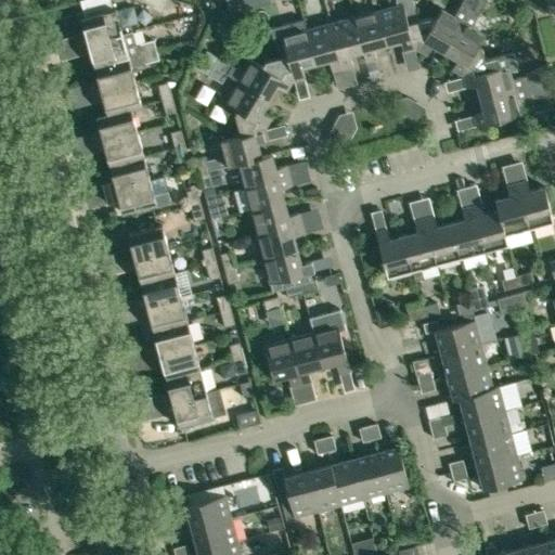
[(75,35),(77,44),(123,33),(116,8),(113,9),(110,0),(79,0),(85,16),(81,17),(85,31),(75,35)]
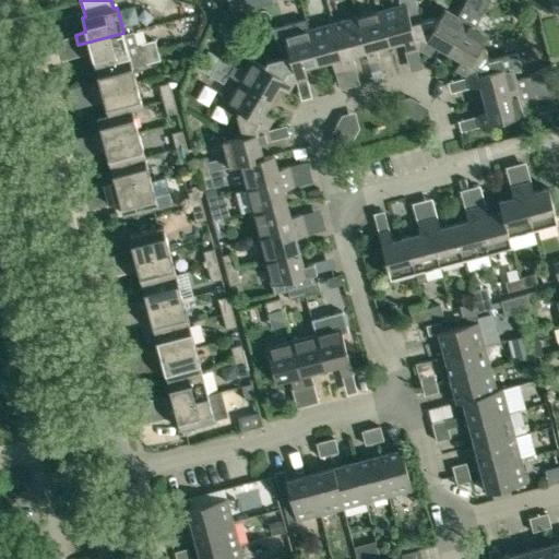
[(237,0),(241,12),(262,7),(260,0),(237,0)]
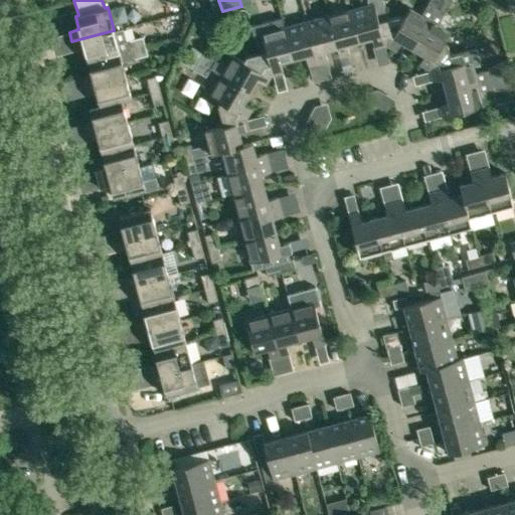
[(365,0),(365,2),(366,5),(350,9),(359,41),(372,37),(374,47),(385,44),(379,21),(387,19),(382,0),(365,0)]
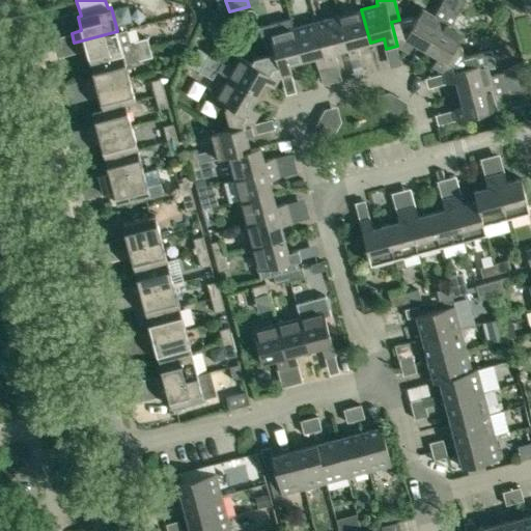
[(399,20),(391,22),(397,46),(409,52),(414,43),(425,50),(454,0),(443,0),(434,16),(421,8),(415,19),(411,17),(399,20)]
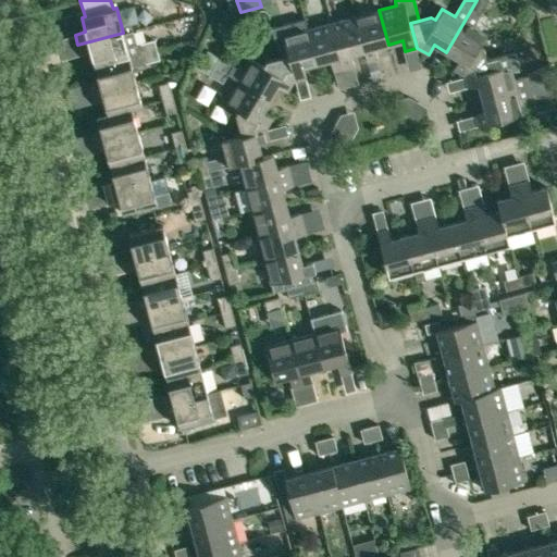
[(484,0),(477,0),(446,52),(459,60),(454,69),(466,75),(519,64),(516,52),(508,53),(508,52),(485,57),(483,49),(479,46),(485,35),(473,27),(487,2),(484,0)]
